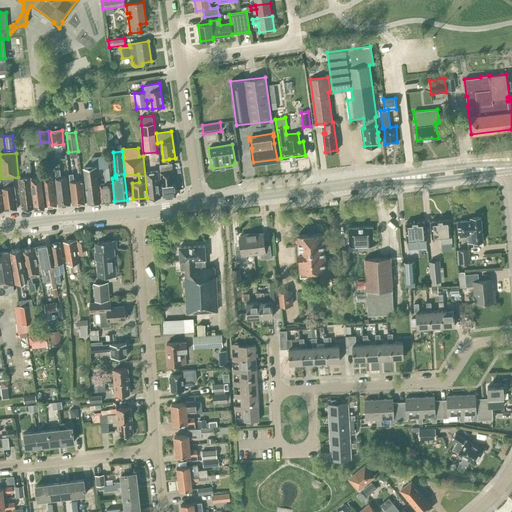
[(31,177),(30,163),(30,156),(25,157),(26,177),(18,177),(22,208),(34,207),(31,177)]
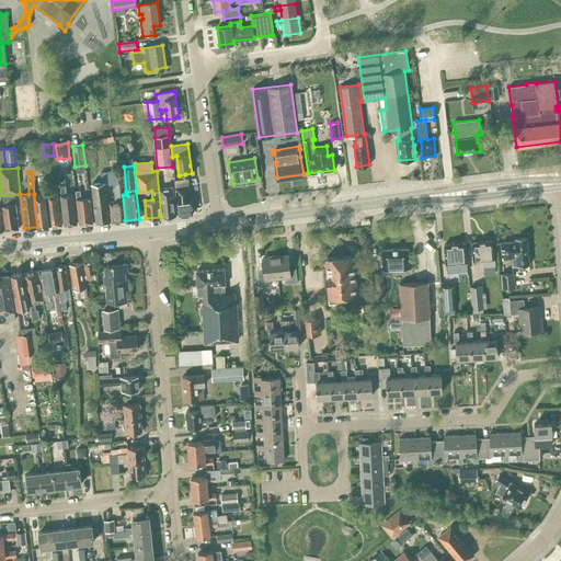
[(105,185),(113,184),(118,183),(117,171),(100,173),(102,183),(91,184),(96,222),(111,221),(105,185)]
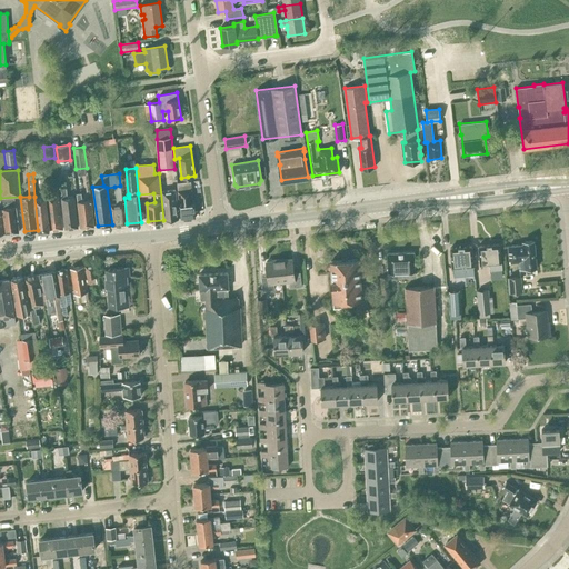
[(195,217),(193,203),(190,181),(177,183),(181,218),(195,217)]
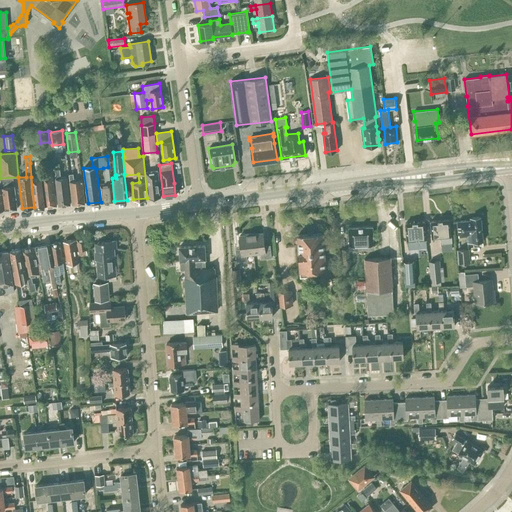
[(109,172),(108,167),(103,168),(105,183),(100,184),(102,202),(113,201),(111,182),(110,183),(109,172)]
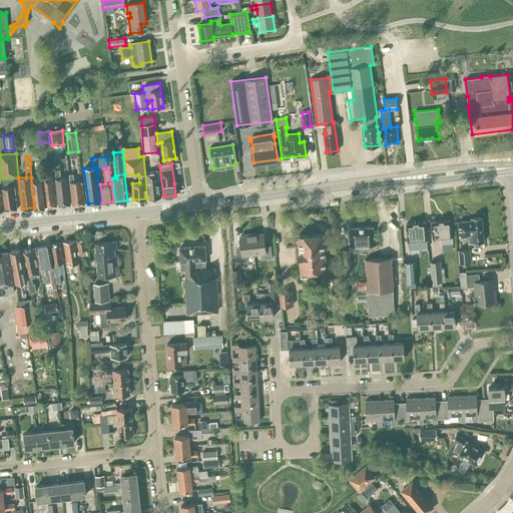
[(67,178),(61,178),(60,168),(55,169),(55,174),(58,205),(70,204),(67,178)]
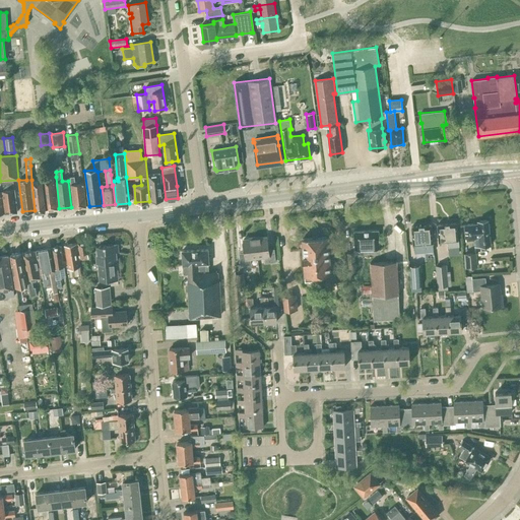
[(150,201),(164,200),(160,174),(147,175),(150,201)]
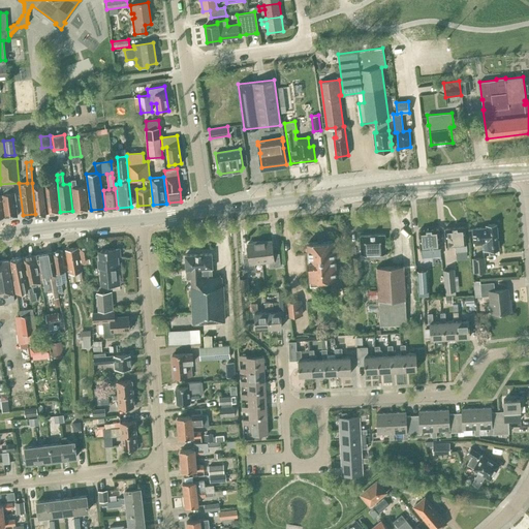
[(85,186),(76,187),(75,179),(71,180),(74,211),(88,210),(85,186)]
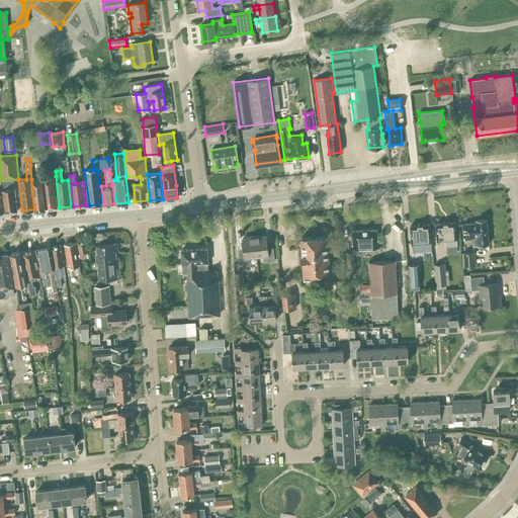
[(46,209),(57,208),(54,177),(41,178),(46,209)]
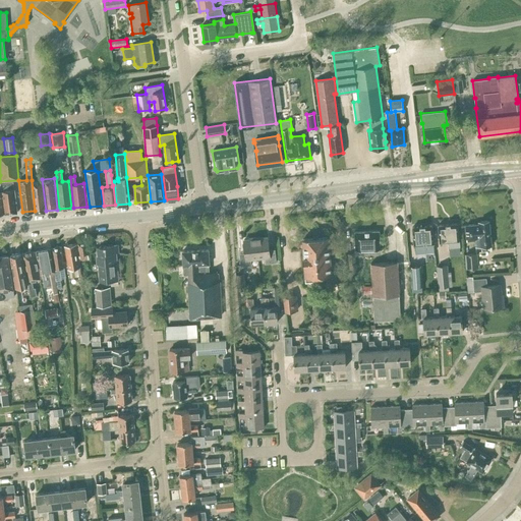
[(36,211),(46,211),(42,179),(32,180),(36,211)]
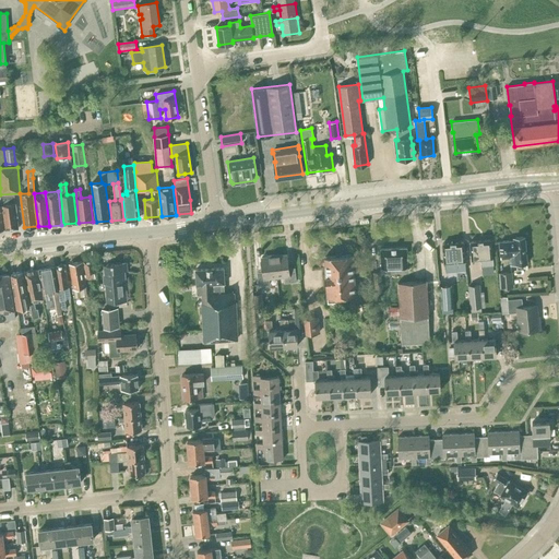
[(19,228),(15,203),(14,195),(1,197),(6,229),(19,228)]
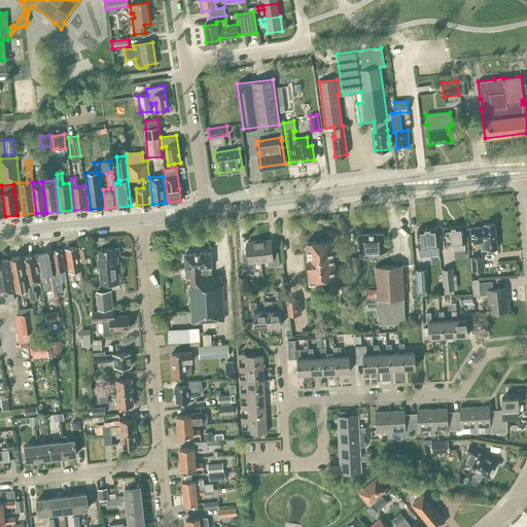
[(494,223),(484,224),(485,226),(471,227),(472,244),(481,243),(482,249),(496,248),(494,223)]
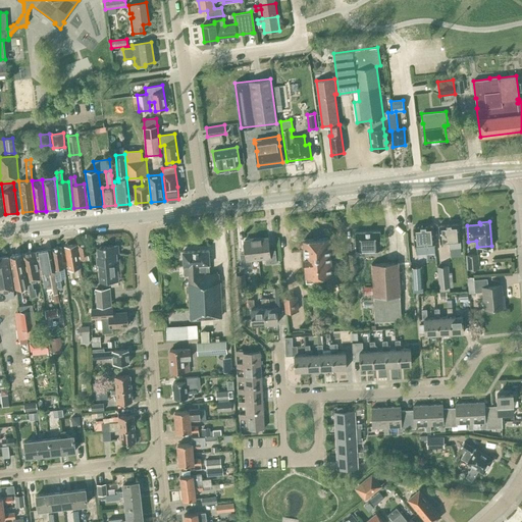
[(461,248),(460,241),(458,223),(438,225),(440,243),(449,242),(450,249),(461,248)]
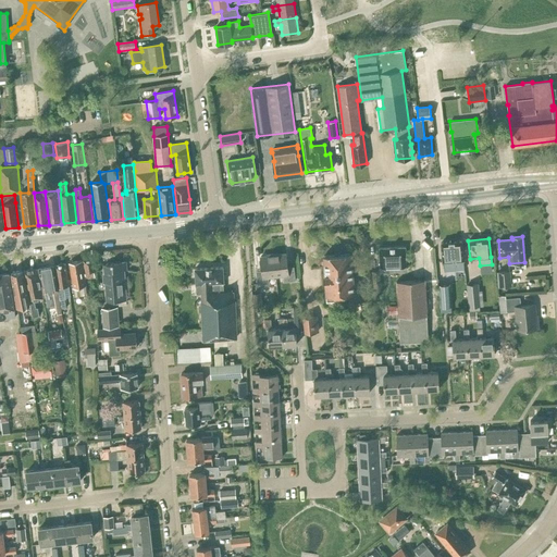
[(461,242),(441,243),(443,262),(463,260),(461,242)]
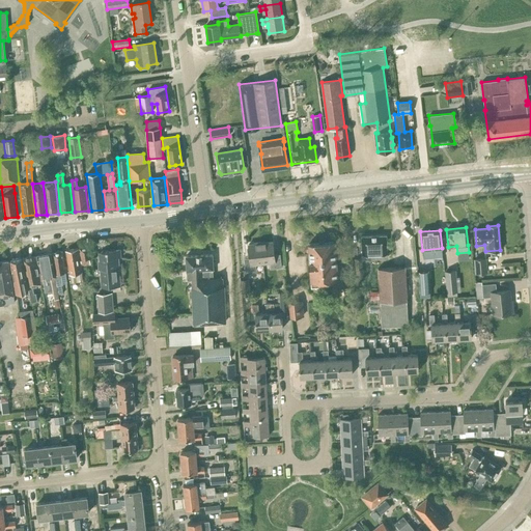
[(387,258),(387,253),(386,235),(361,236),(362,259),(387,258)]
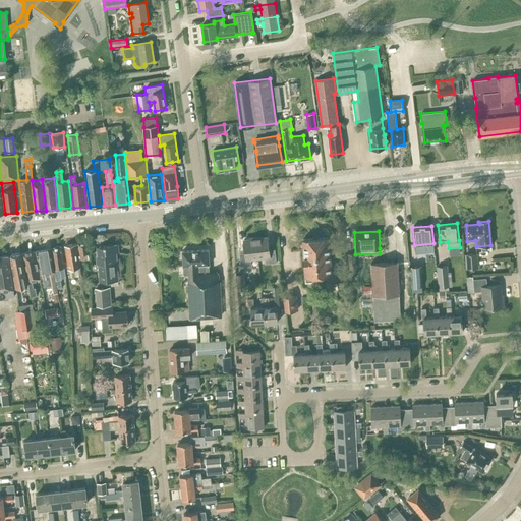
[(250,259),(257,258),(255,237),(249,238),(249,239),(244,240),(245,253),(239,253),(241,267),(251,266),(250,259)]
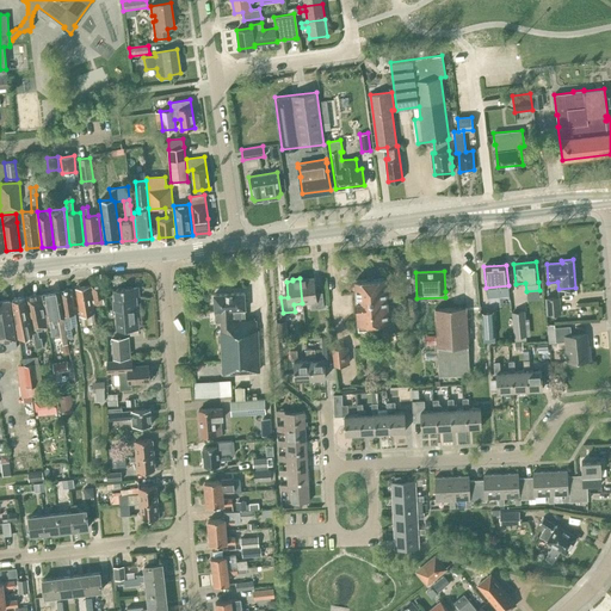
[(300,278),(302,303),(310,302),(312,309),(323,308),(322,292),(315,294),(314,278),(307,279),(307,278),(300,278)]
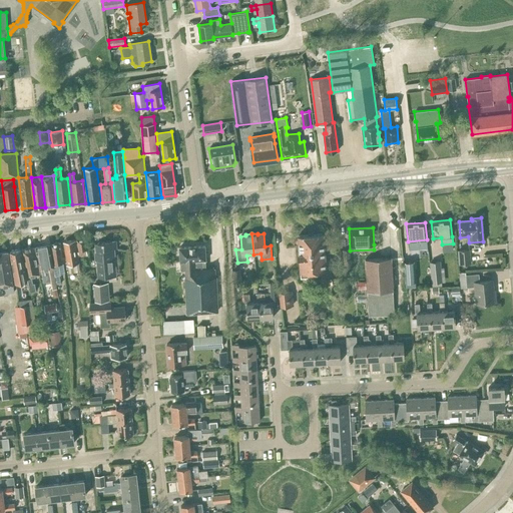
[(312,271),(320,270),(326,270),(324,233),(298,235),(298,239),(297,239),(297,242),(299,242),(301,277),(312,276),(312,271)]
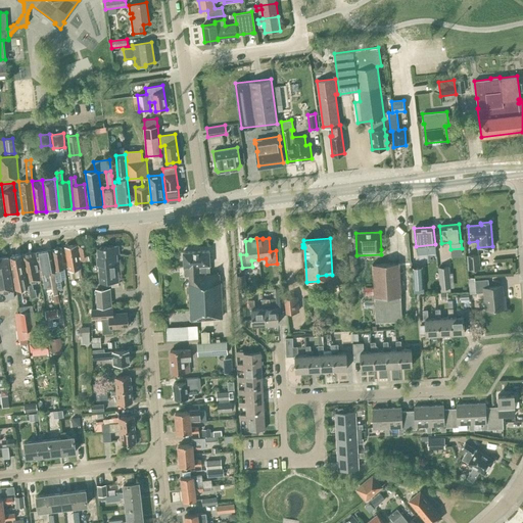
[(88,243),(78,244),(80,262),(89,259),(88,254),(89,254),(88,243)]
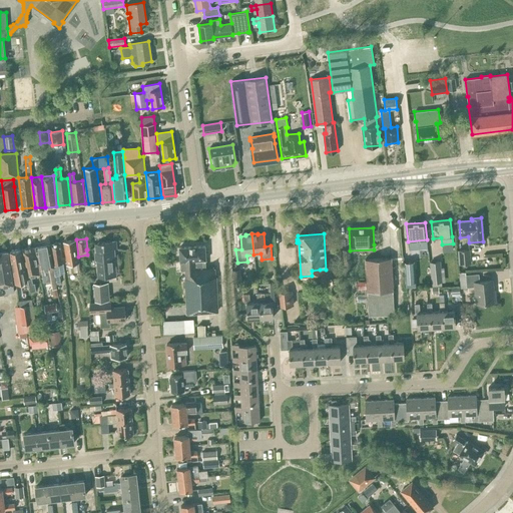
[(75,239),(63,241),(67,265),(79,263),(75,239)]
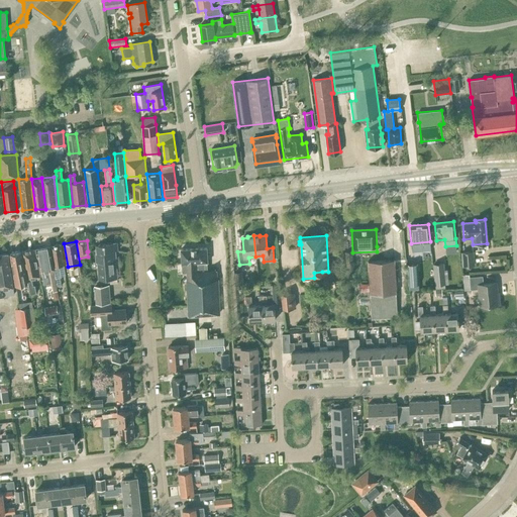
[(117,244),(113,245),(113,242),(103,243),(103,245),(96,245),(97,254),(95,254),(96,263),(97,263),(98,273),(100,273),(100,280),(106,279),(106,278),(117,277),(115,250),(117,250),(117,244)]
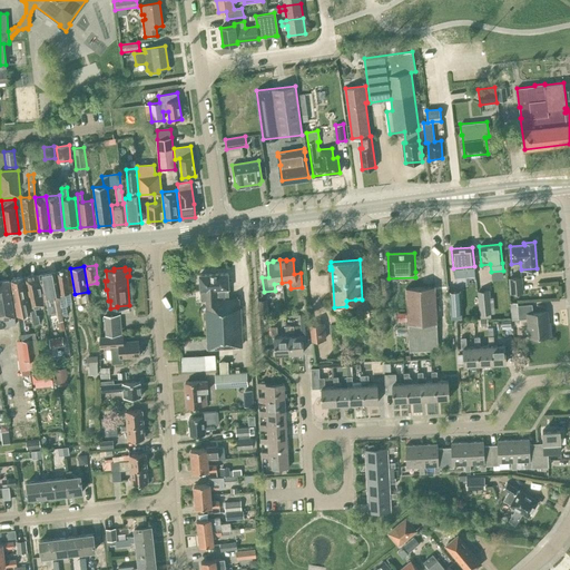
[(66,294),(70,293),(67,269),(56,272),(62,315),(67,314),(66,305),(67,305),(67,302),(66,294)]
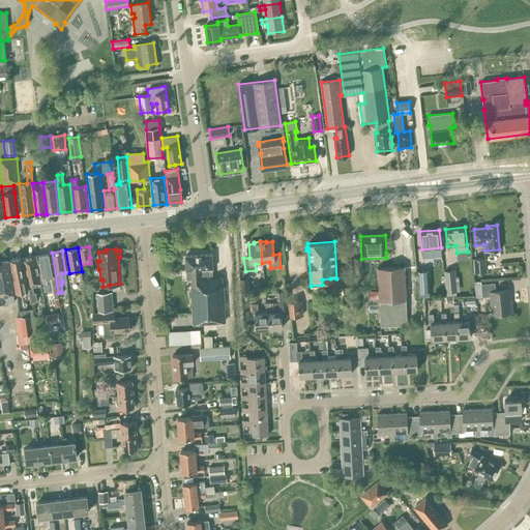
[(52,287),(55,299),(56,304),(60,303),(58,293),(52,253),(36,255),(40,272),(41,272),(45,288),(52,287)]
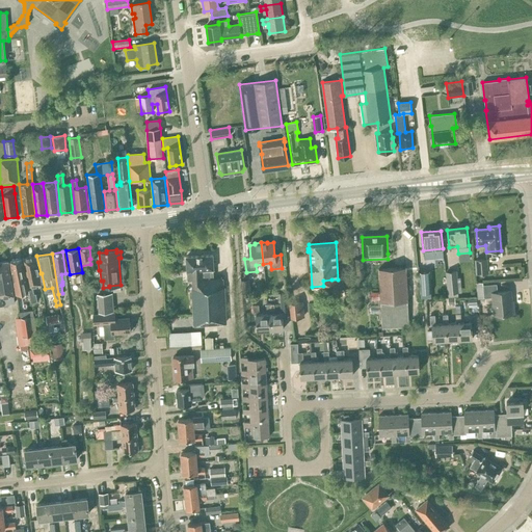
[(213,255),(186,257),(187,271),(191,271),(192,287),(190,287),(190,289),(192,289),(194,324),(225,322),(223,278),(204,280),(203,277),(213,276),(213,269),(213,255)]
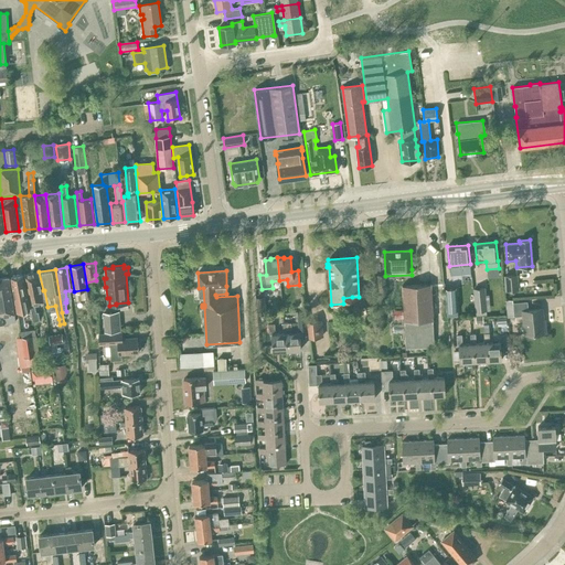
[(38,311),(36,312),(34,304),(43,301),(38,272),(23,275),(33,321),(40,320),(38,311)]
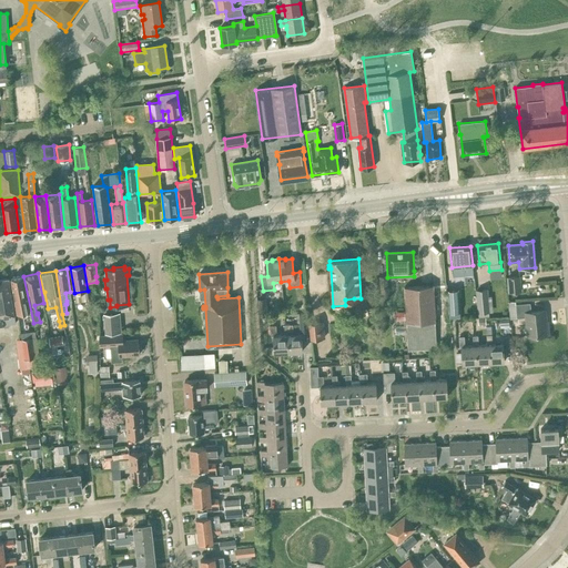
[(18,313),(30,311),(23,276),(11,277),(18,313)]
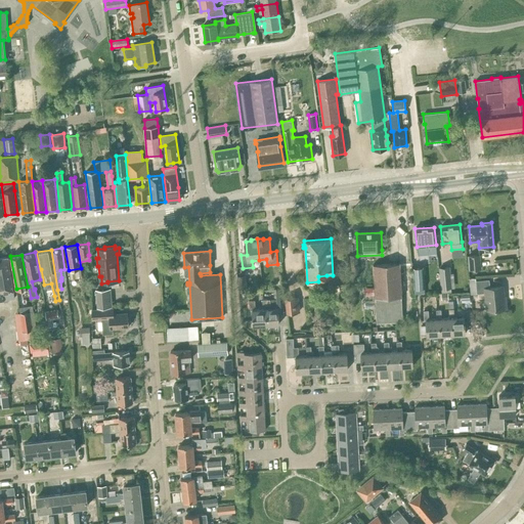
[(358,265),(357,265),(356,255),(349,256),(350,271),(359,271),(358,265)]
